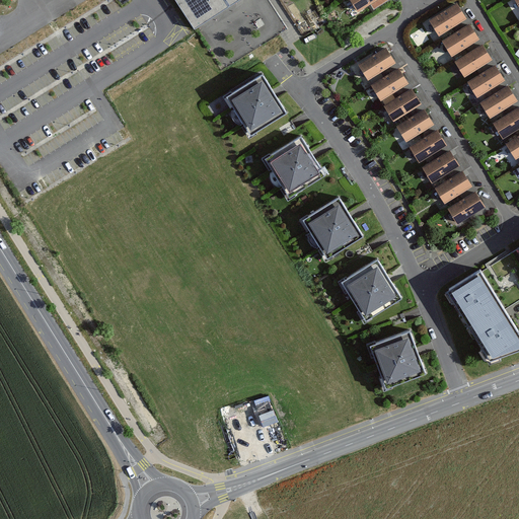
[(175,0),(195,28),(237,0),(175,0)]
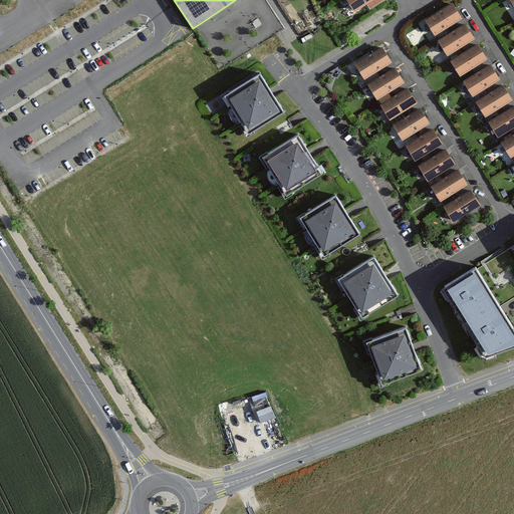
[(347,0),(354,11),(371,0),(347,0)]
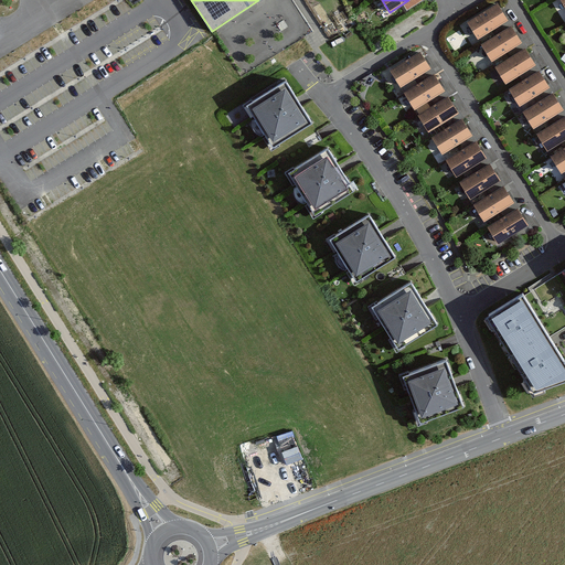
[(497,3),(468,21),(479,38),(508,20),(497,3)]
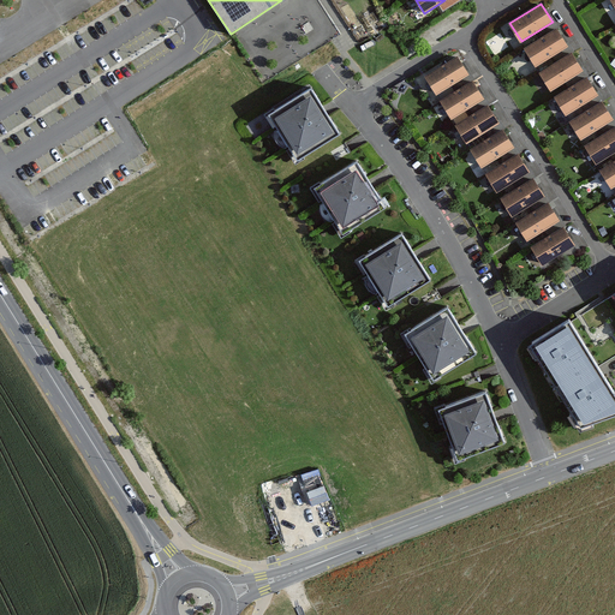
[(556,28),(524,48),(536,66),(567,46),(556,28)]
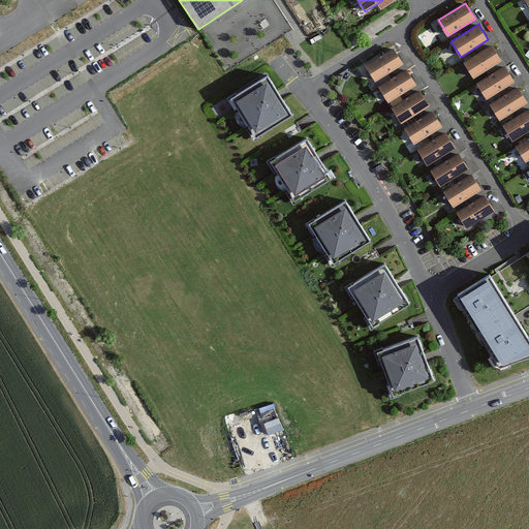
[(492,45),(464,62),(473,76),(501,60),(492,45)]
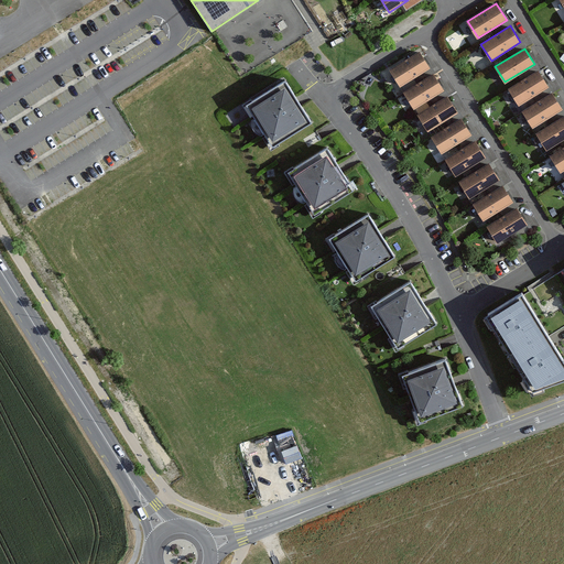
[(419,51),(390,69),(400,85),(429,67),(419,51)]
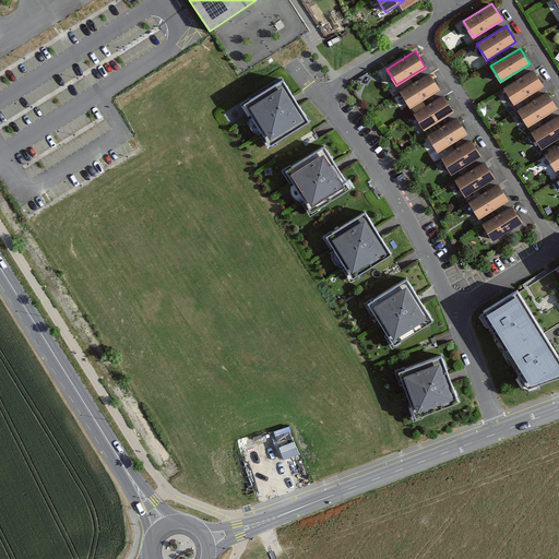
[(533,70),(504,87),(514,104),(543,86),(533,70)]
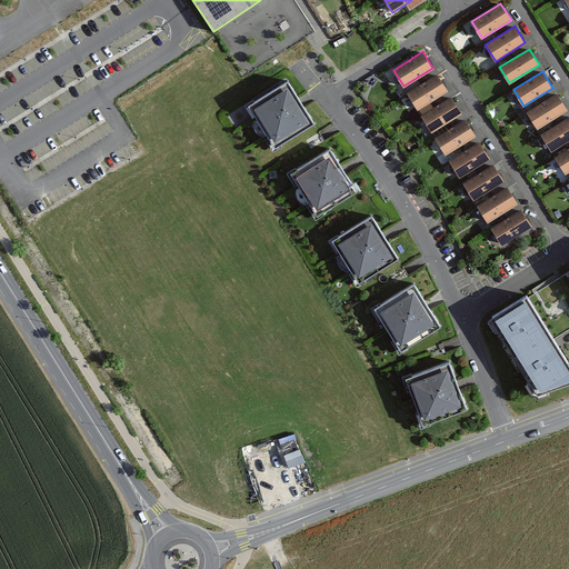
[(437,75),(407,92),(417,109),(447,90),(437,75)]
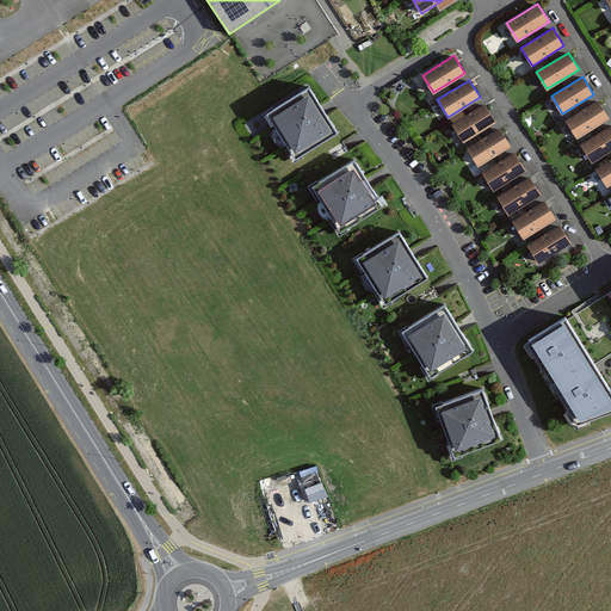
[(337,131),(309,88),(267,113),(296,158),(337,131)]
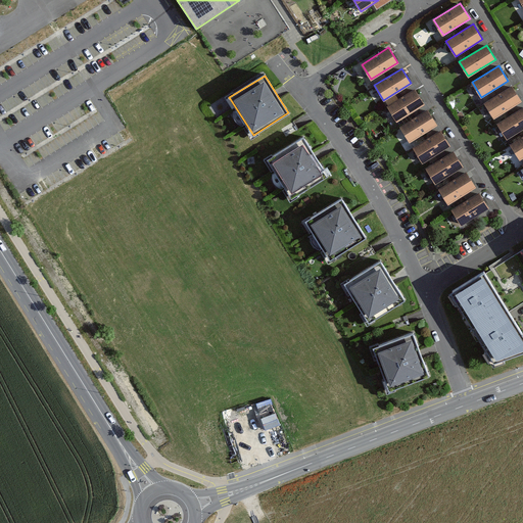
[(511,86),(484,103),(494,119),(521,101),(511,86)]
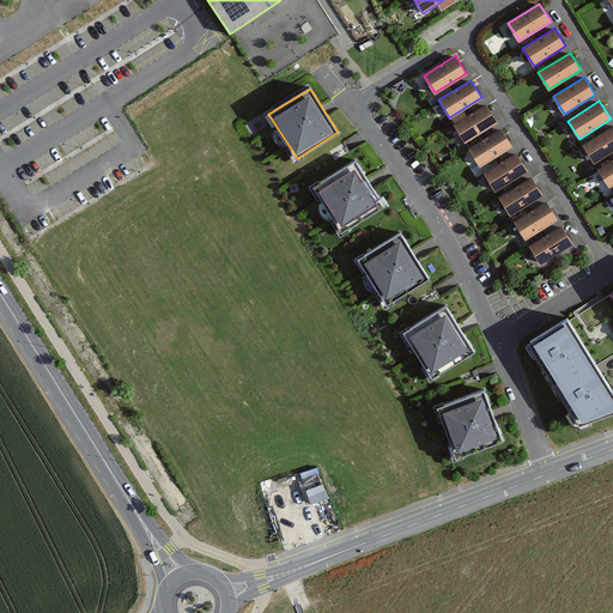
[(485,105),(454,125),(465,143),(496,122),(485,105)]
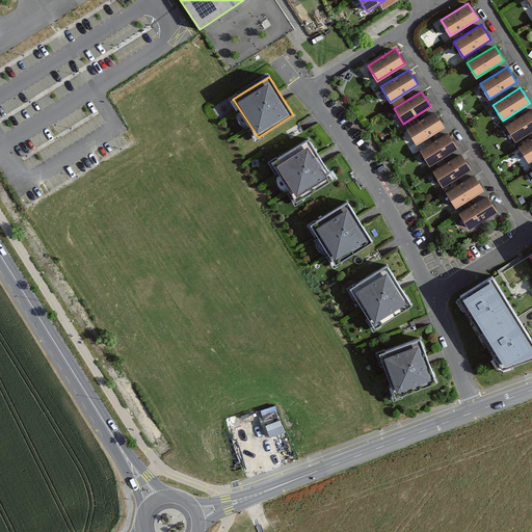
[(531,109),(506,126),(516,141),(531,131),(531,109)]
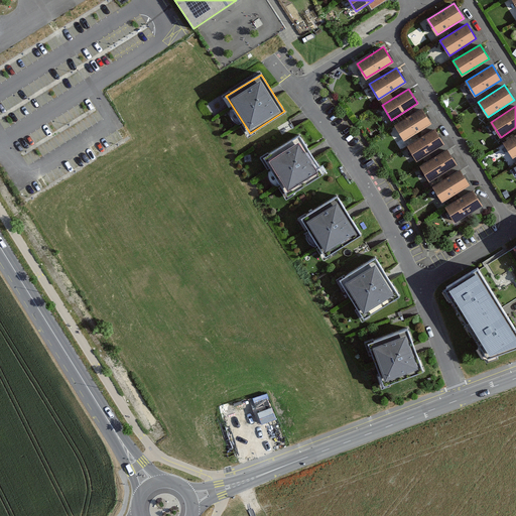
[(422,109),(395,125),(404,140),(431,123),(422,109)]
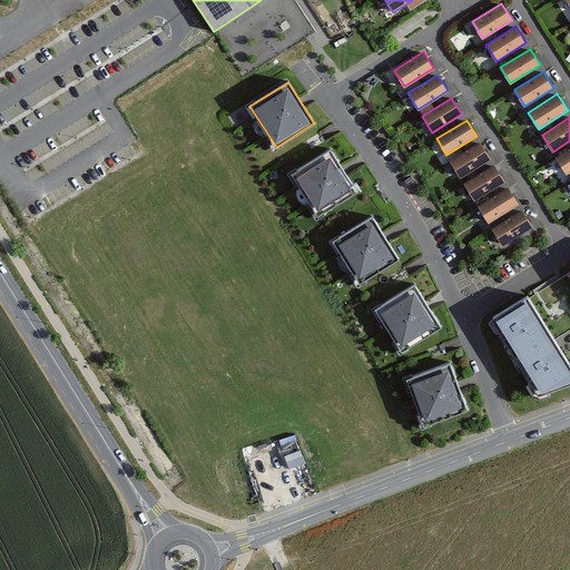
[(480,143),(450,160),(460,177),(490,159),(480,143)]
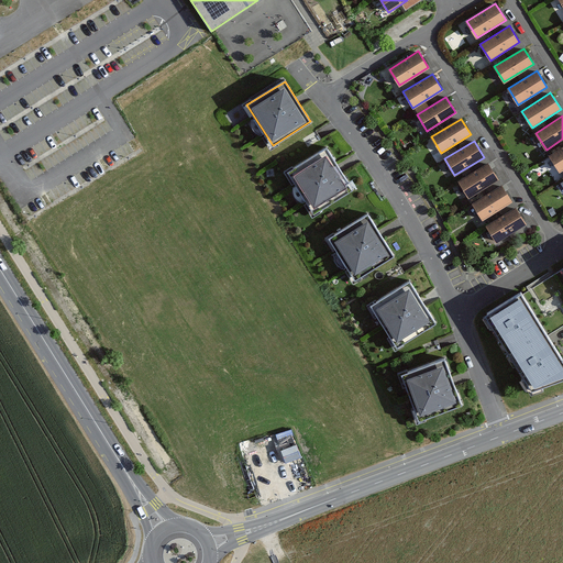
[(562,146),(550,155),(560,172),(562,169),(562,146)]
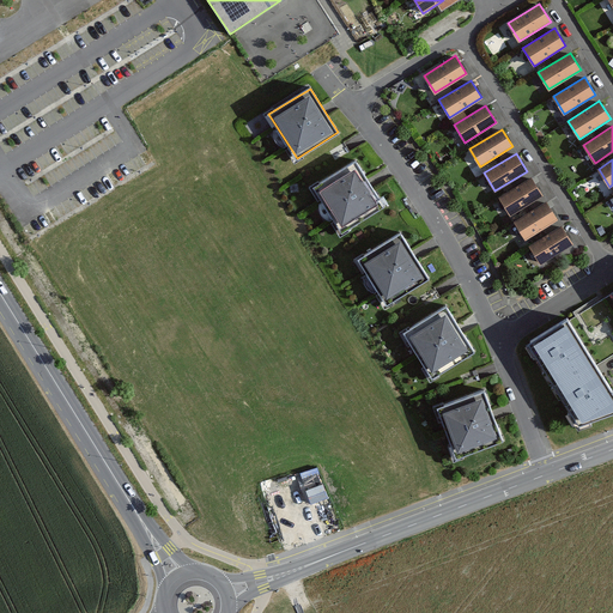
[(369,183),(354,162),(314,188),(343,232),(383,206),(369,183)]
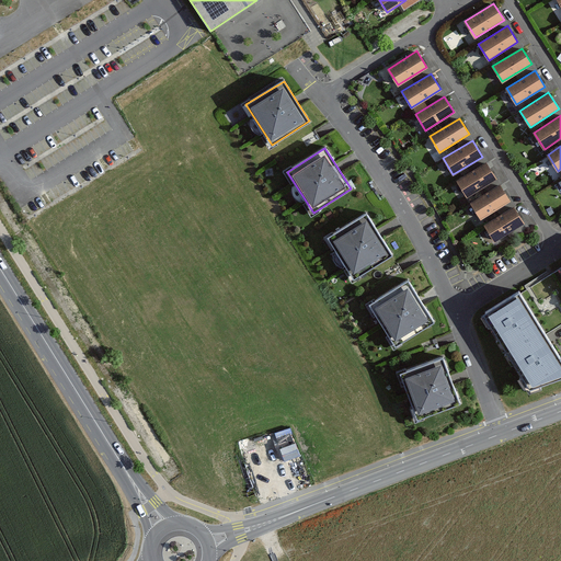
[(485,162),(456,181),(467,197),(496,179),(485,162)]
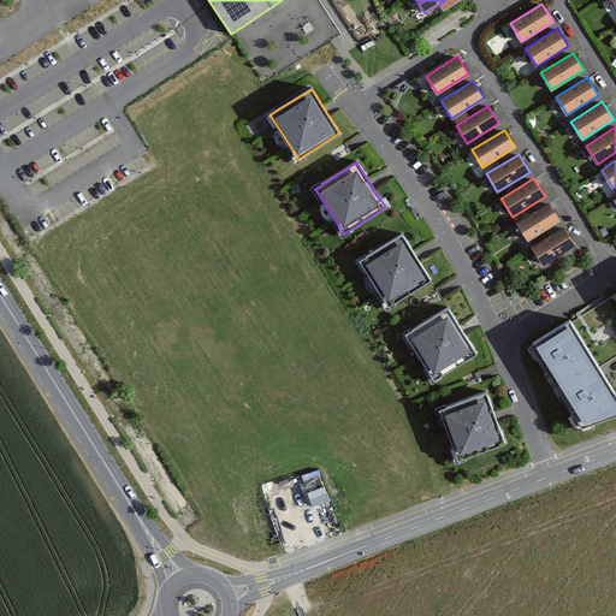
[(550,202),(515,221),(526,241),(561,220),(550,202)]
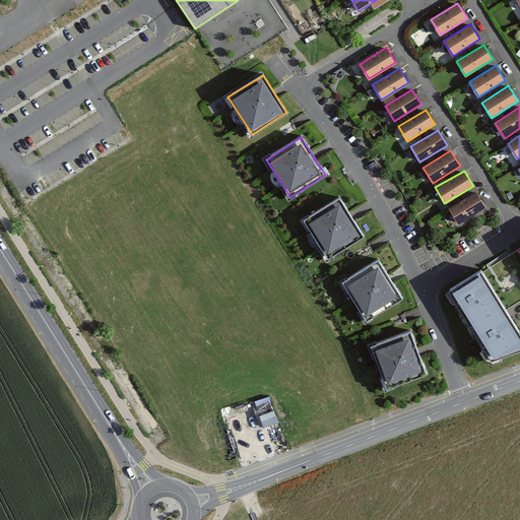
[(476,191),(448,208),(457,223),(485,206),(476,191)]
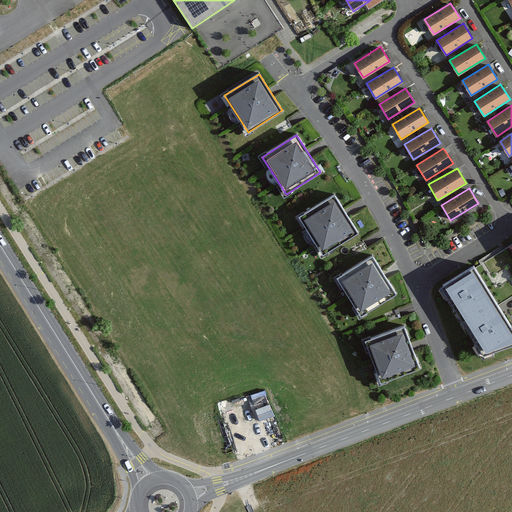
[(346,213),(334,195),(300,217),(323,253),(357,231),(346,213)]
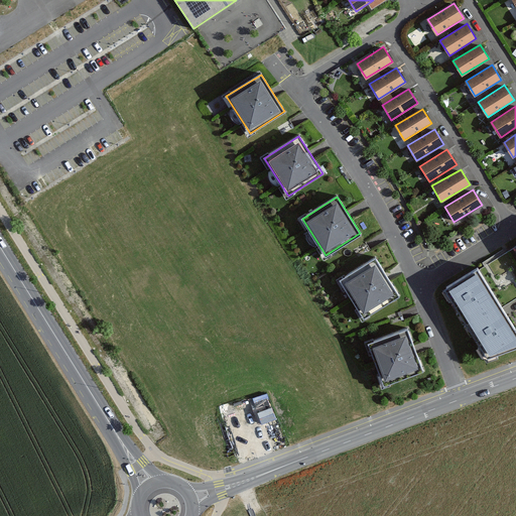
[(387,277),(375,258),(341,279),(352,297),(365,316),(398,295),(387,277)]
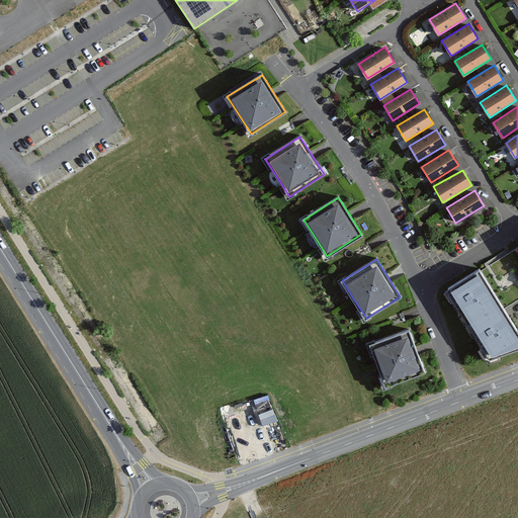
[(517,332),(480,270),(480,269),(447,289),(490,357),(517,346),(517,332)]
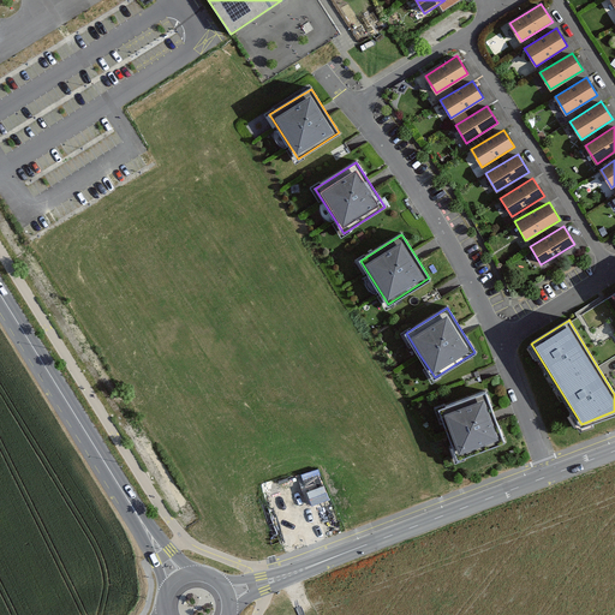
[(495,417),(484,392),(440,408),(449,434),(459,458),(503,441),(495,417)]
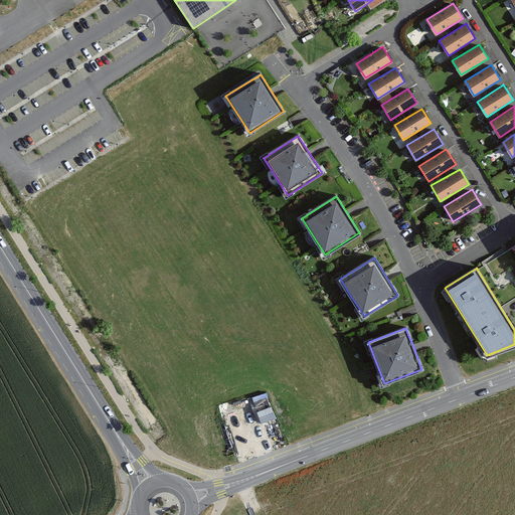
[(267,392),(253,396),(262,419),(276,415),(267,392)]
